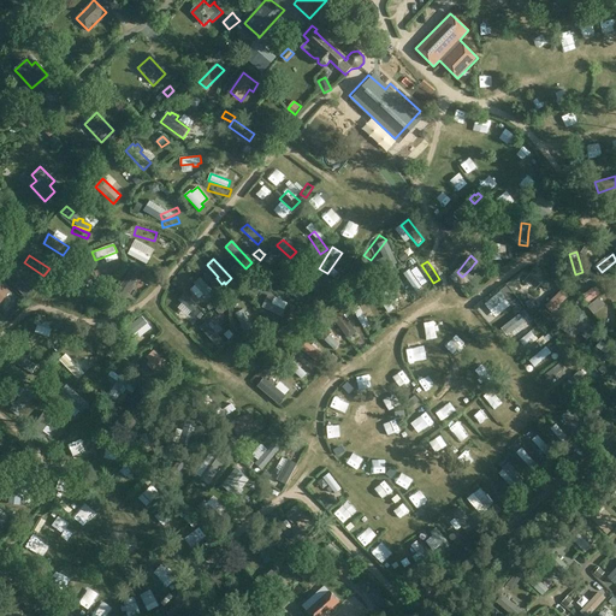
[(548,291),(555,283),(535,266),(528,273),(548,291)]
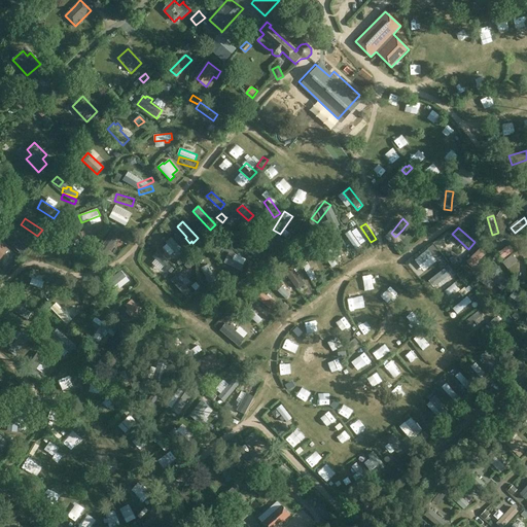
[(206,231),(202,235),(205,239),(211,233),(208,230),(206,231)]
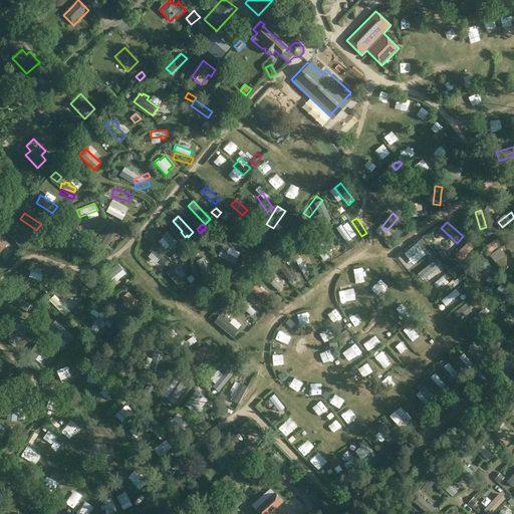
[(341,227),(336,230),(345,243),(350,239),(341,227)]
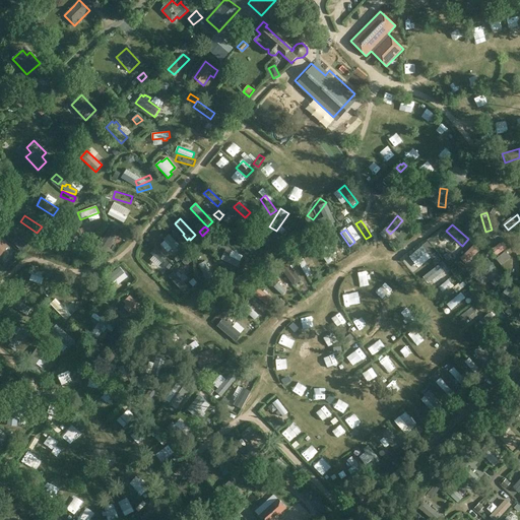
[(98,249),(105,253),(117,235),(109,231),(98,249)]
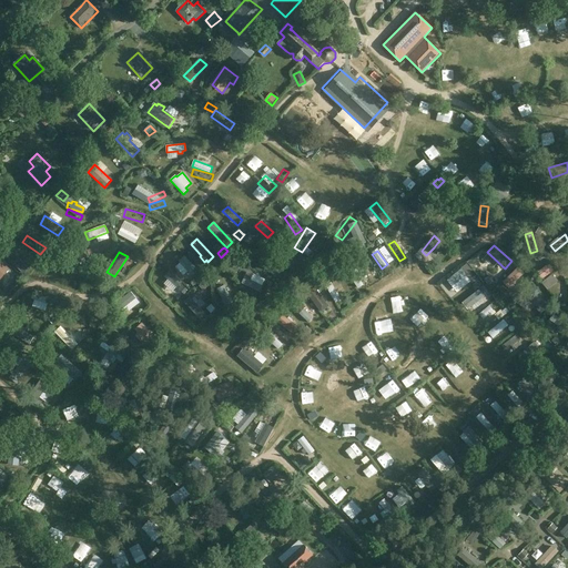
[(10,253),(6,257),(23,274),(28,269),(23,265),(10,253)]
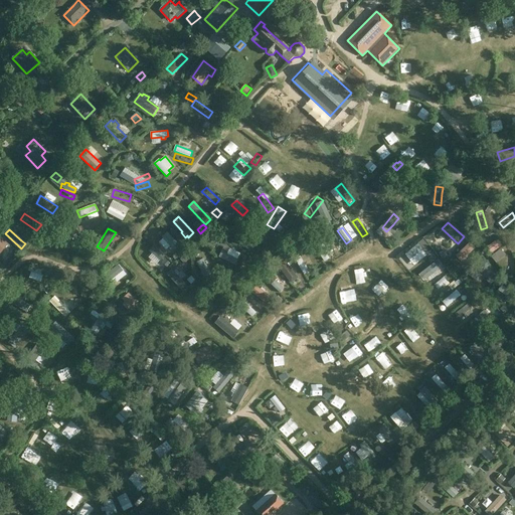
[(167,232),(162,237),(170,246),(169,247),(172,250),(173,249),(175,251),(181,246),(167,232)]
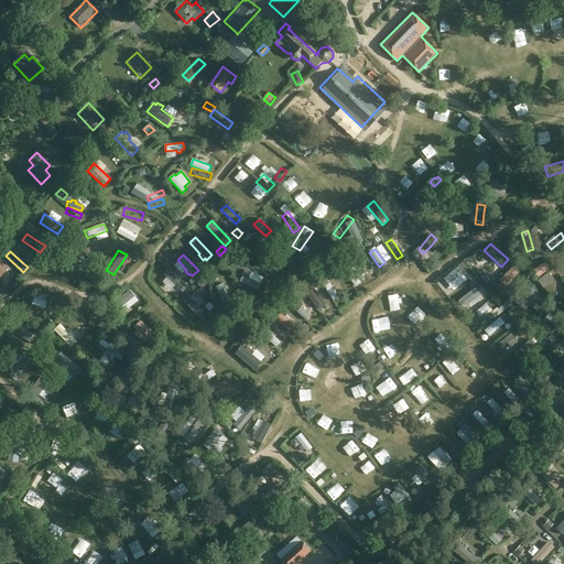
[(260,256),(258,261),(277,267),(279,261),(260,256)]
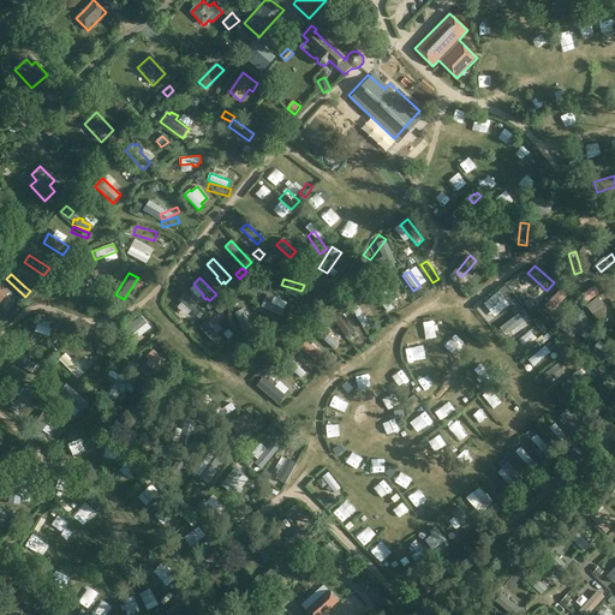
[(396,286),(394,282),(393,281),(387,285),(398,303),(404,298),(396,286)]
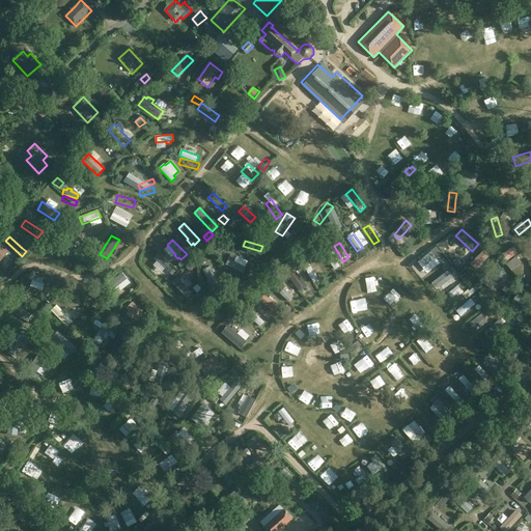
[(501,255),(506,261),(522,250),(518,244),(516,244),(501,255)]
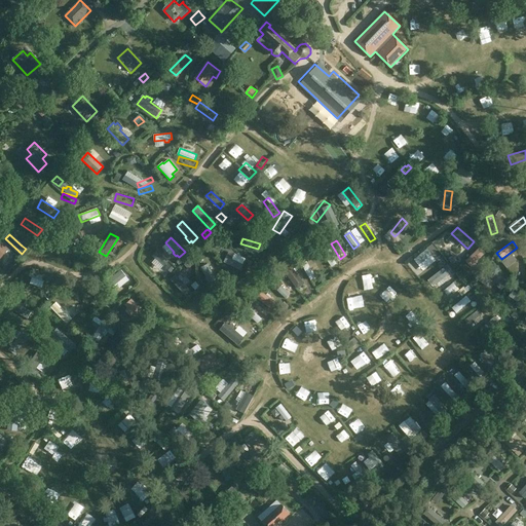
[(81,246),(63,257),(66,262),(85,251),(81,246)]
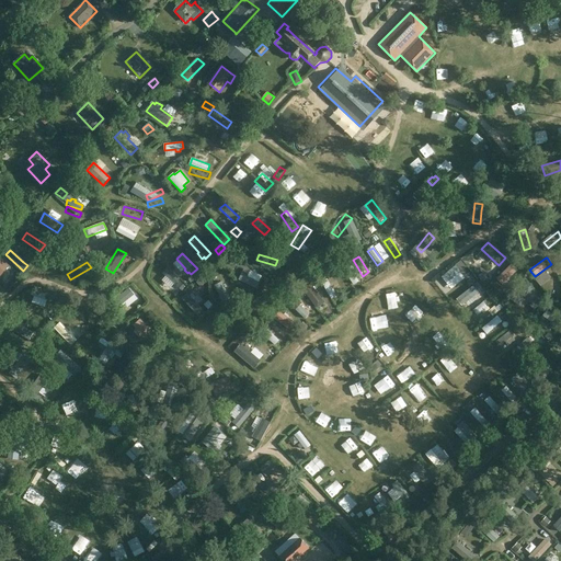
[(256,268),(275,275),(277,268),(259,262),(256,268)]
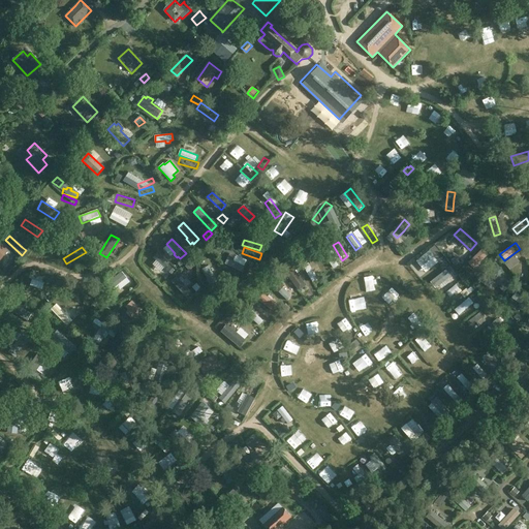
[(468,262),(474,269),(489,255),(483,249),(468,262)]
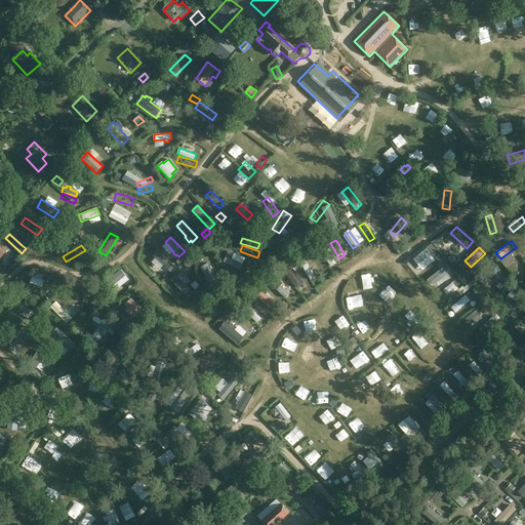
[(157,250),(152,255),(155,257),(153,259),(157,264),(158,261),(164,267),(168,261),(157,250)]
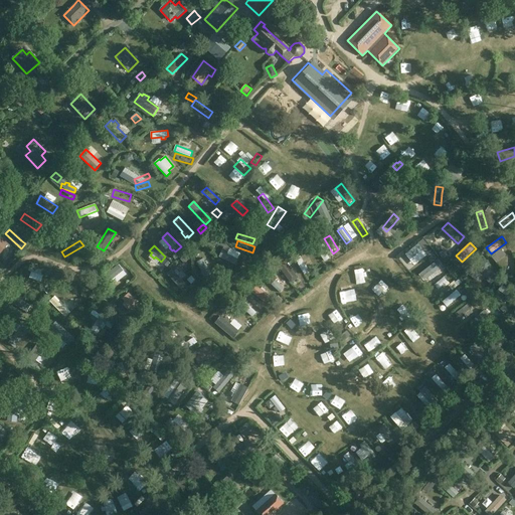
[(320,245),(311,250),(320,264),(326,261),(322,253),(324,252),(320,245)]
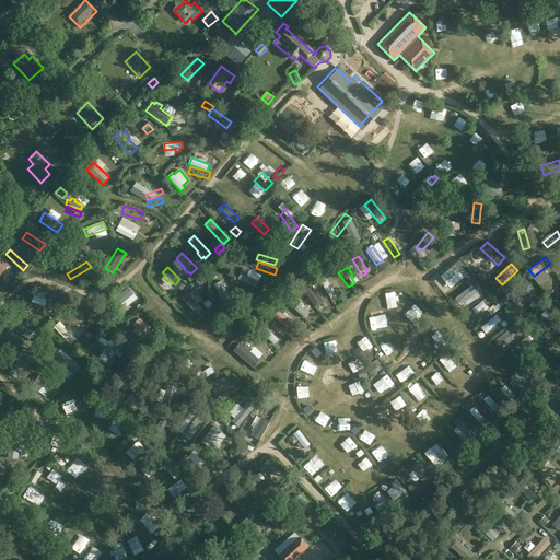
[(242,273),(238,279),(257,289),(259,282),(258,282),(247,276),(249,270),(244,268),(242,273)]
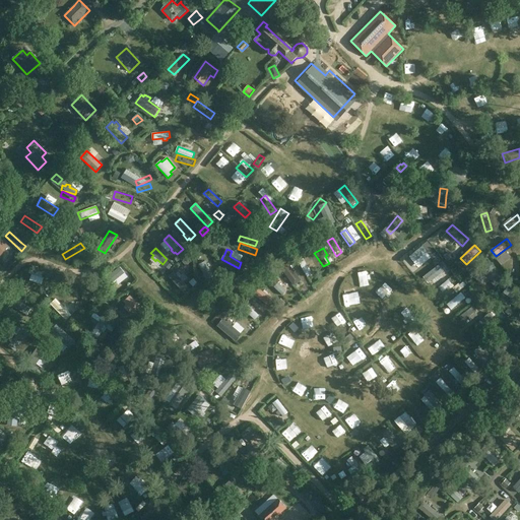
[(506,252),(496,259),(501,265),(505,262),(502,259),(508,254),(506,252)]
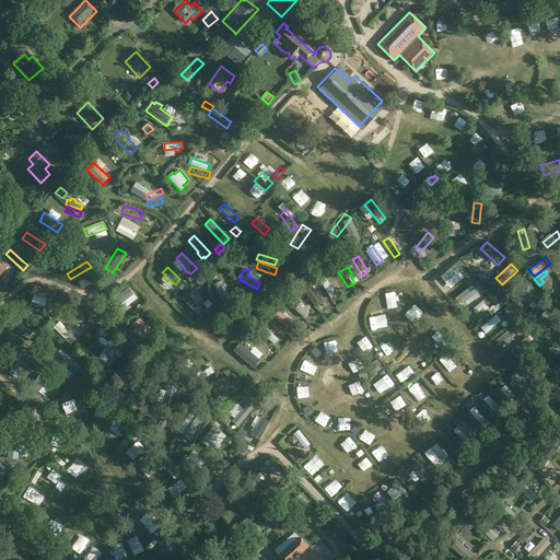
[(459,283),(455,286),(451,291),(454,295),(471,281),(467,276),(459,283)]
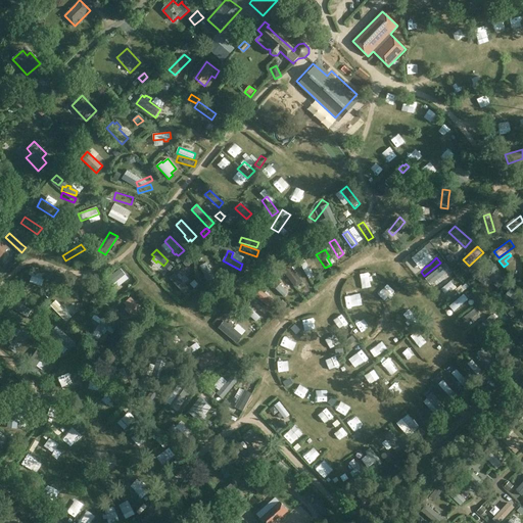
[(315,276),(305,259),(299,264),(310,279),(315,276)]
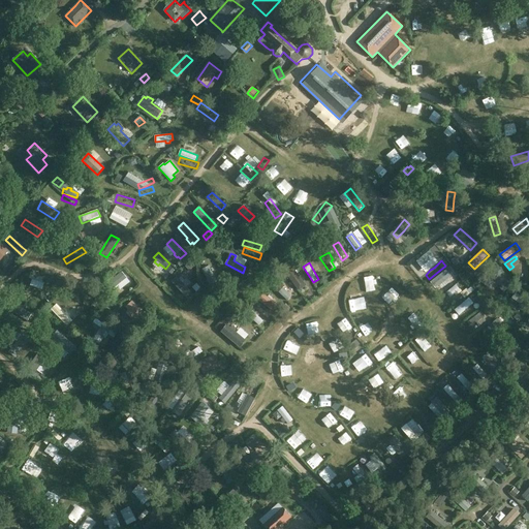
[(284,272),(300,291),(307,285),(291,266),(284,272)]
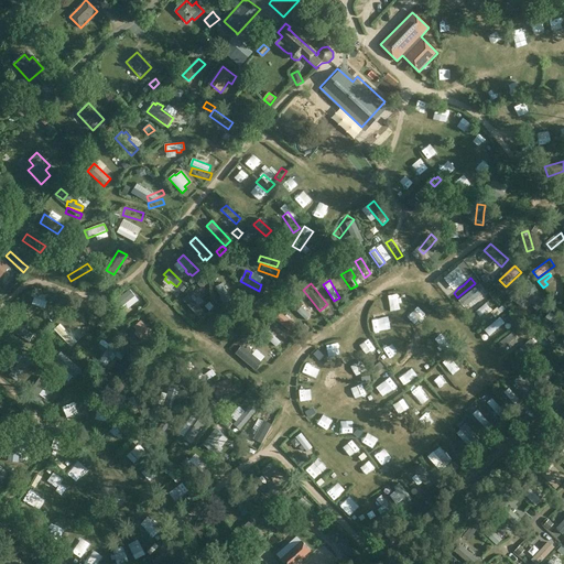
[(537,291),(530,285),(514,301),(520,307),(537,291)]
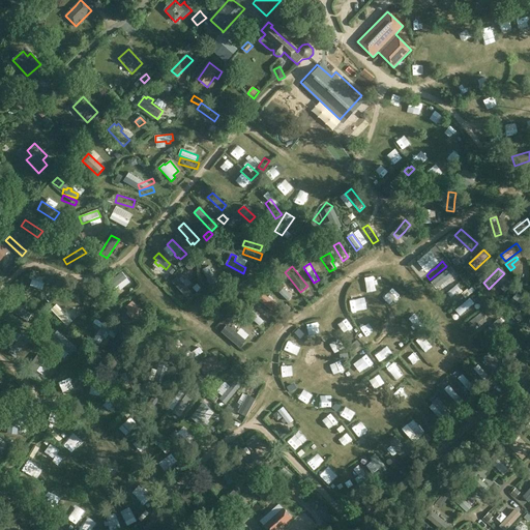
[(52,280),(31,272),(29,278),(50,286),(52,280)]
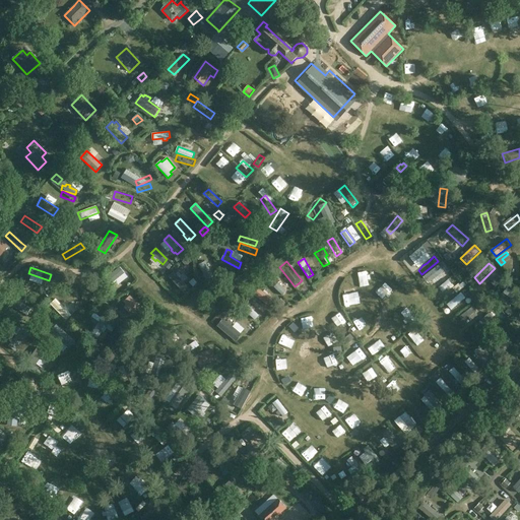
[(201,274),(217,280),(219,274),(204,268),(201,274)]
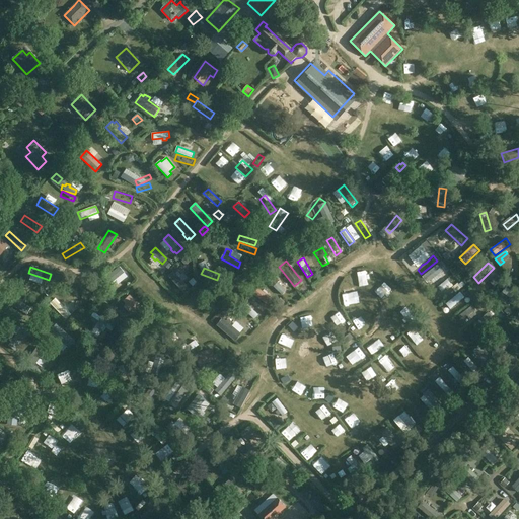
[(428,282),(439,273),(435,268),(424,277),(428,282)]
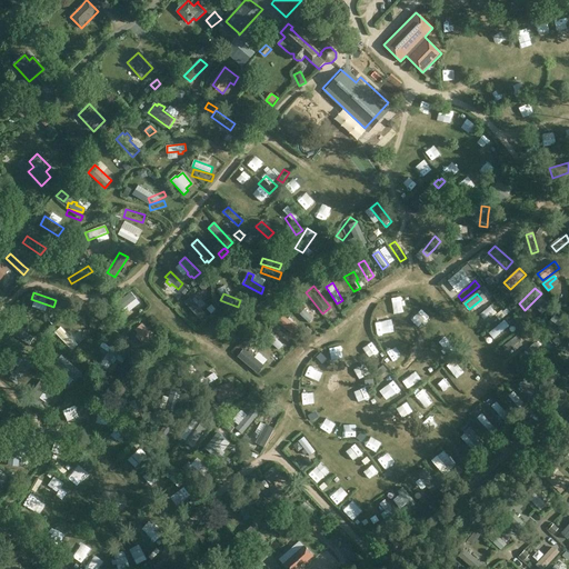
[(129,295),(125,301),(136,308),(135,309),(137,311),(138,310),(142,312),(147,306),(129,295)]
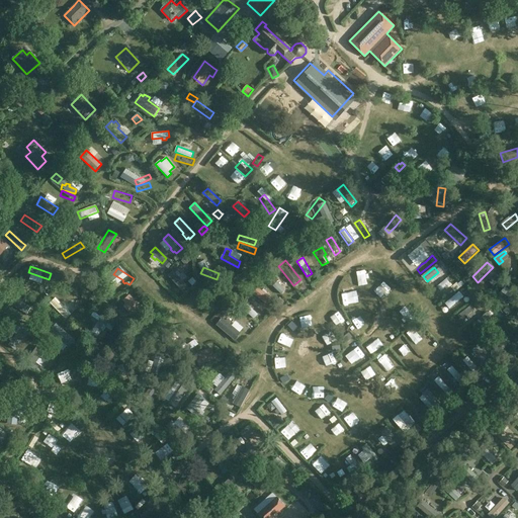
[(178,271),(176,272),(174,270),(168,275),(182,290),(188,285),(179,276),(181,275),(178,271)]
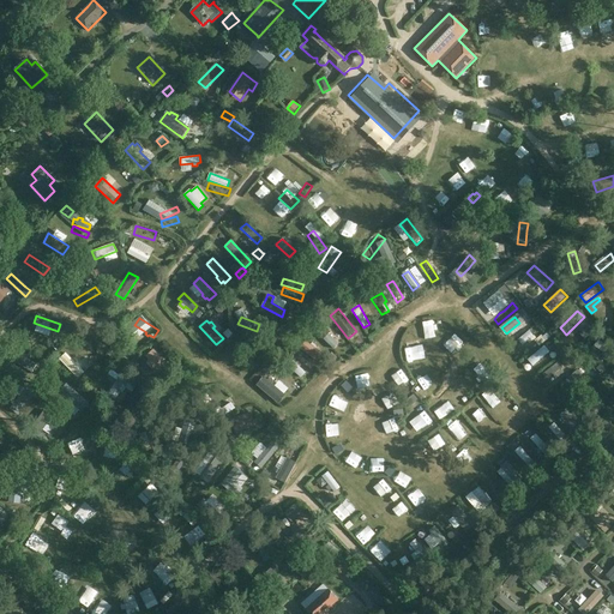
[(325,330),(320,336),(337,351),(342,345),(325,330)]
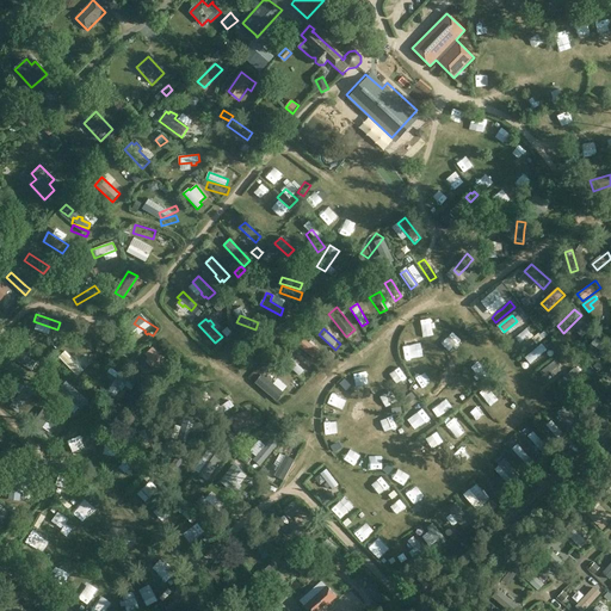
[(520,344),(531,334),(528,329),(516,338),(520,344)]
